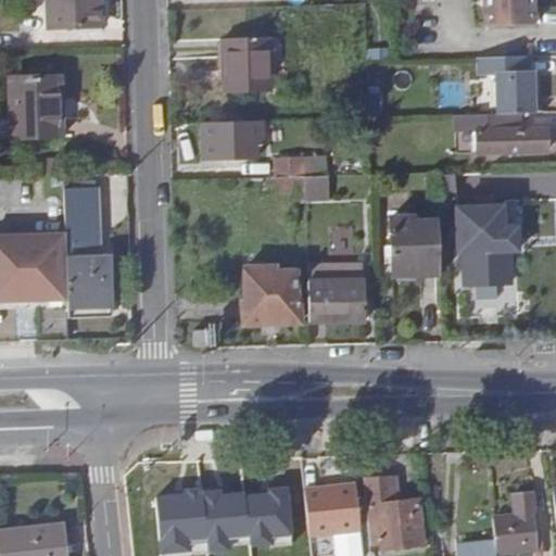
[(101,32),(99,0),(47,0),(48,27),(78,26),(78,33),(101,32)]
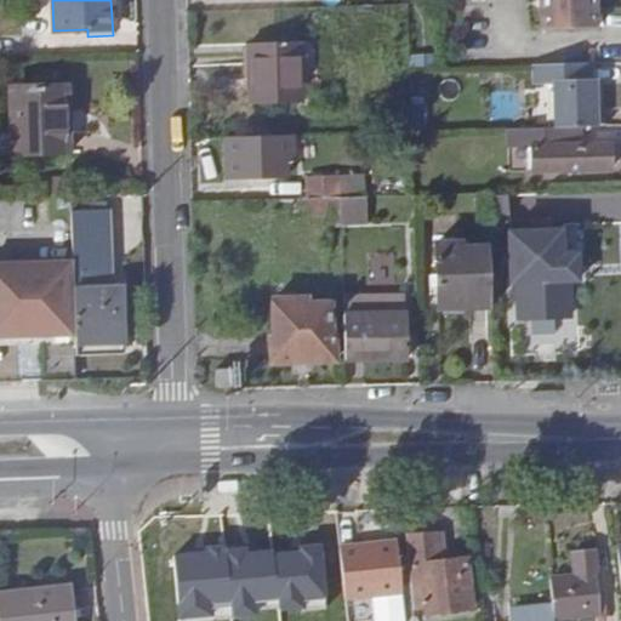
[(541,0),(543,30),(600,28),(598,0),(541,0)]
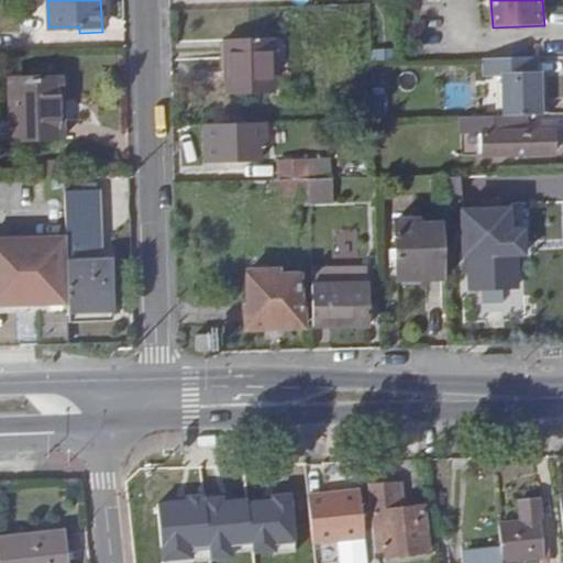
[(225,37),(227,92),(274,91),(272,35),(225,37)]
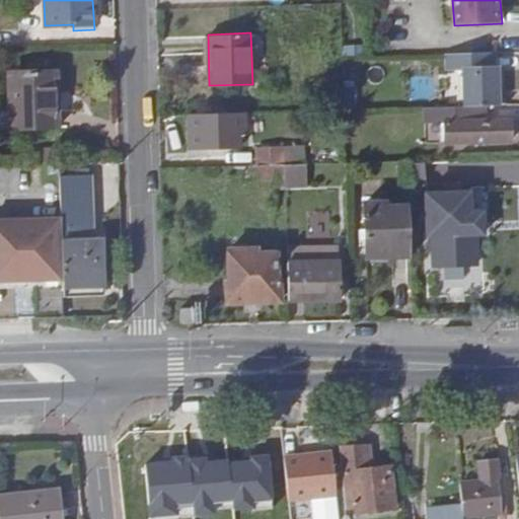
[(465,105),(484,104),(498,104),(497,69),(495,69),(495,52),(446,53),(446,70),(463,70),(465,105)]
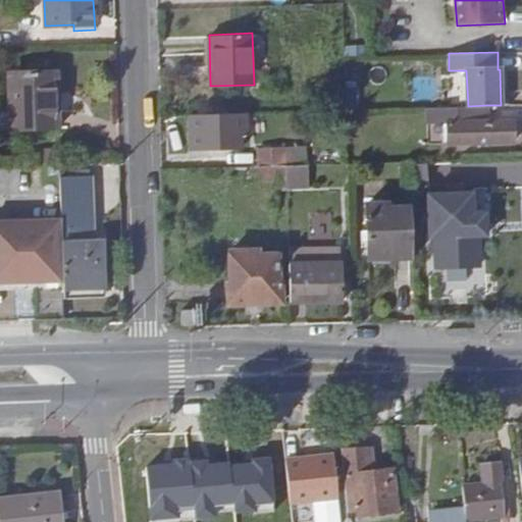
[(56,71),(12,72),(13,127),(57,126),(56,71)]
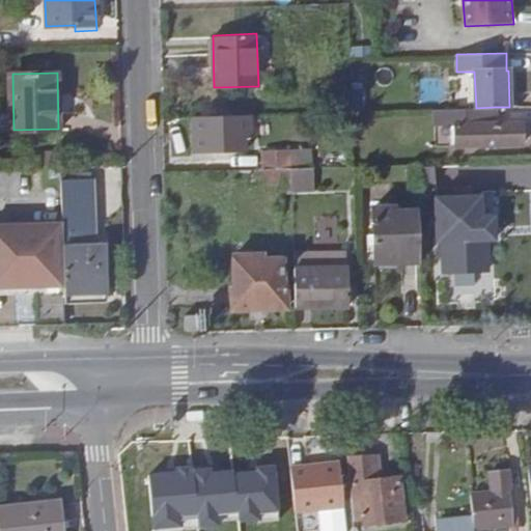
[(476,108),(466,108),(467,124),(455,126),(455,147),(523,145),(521,124),(495,124),(495,107),(476,108)]
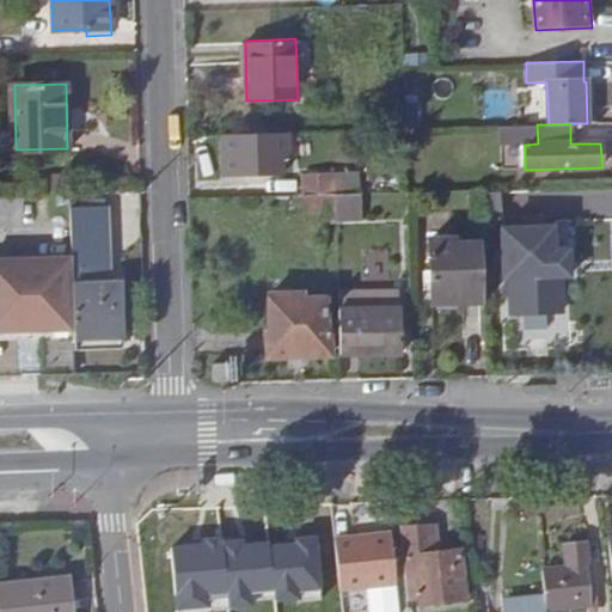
[(280,133),(224,134),(225,173),(281,175),(280,133)]
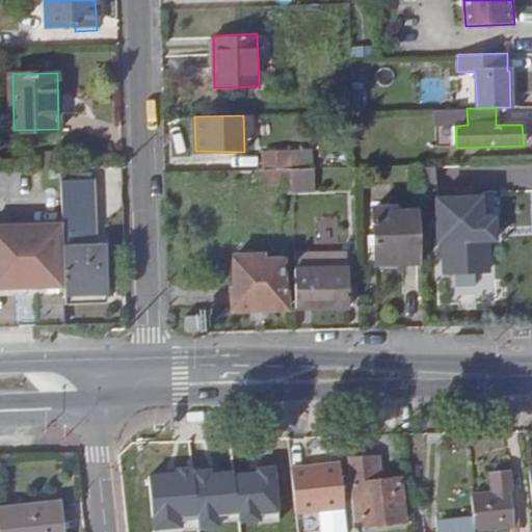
[(274,152),(275,169),(293,169),(302,168),(301,151),(274,152)]
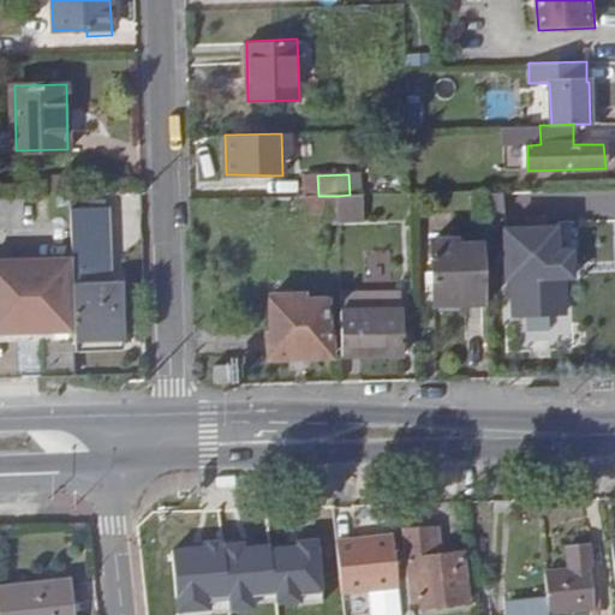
[(363,209),(363,195),(350,195),(339,196),(339,209),(363,209)]
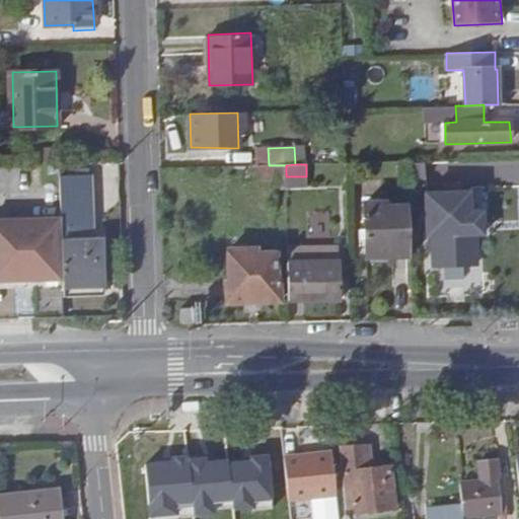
[(269,165),(258,165),(260,181),(279,181),(279,190),(286,190),(286,176),(286,165),(269,165)]
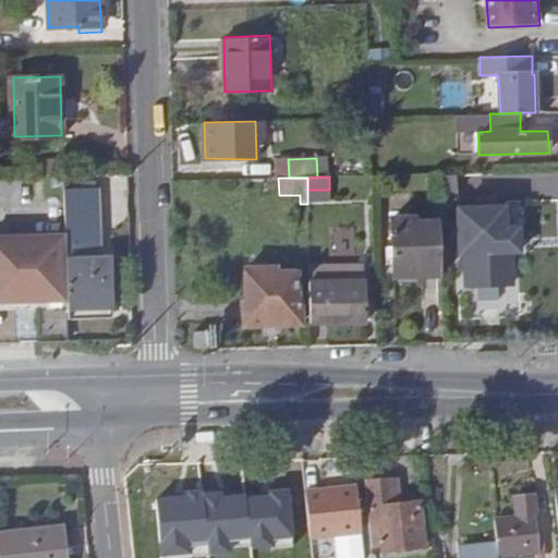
[(99,186),(65,187),(65,190),(68,258),(102,257),(99,186)]
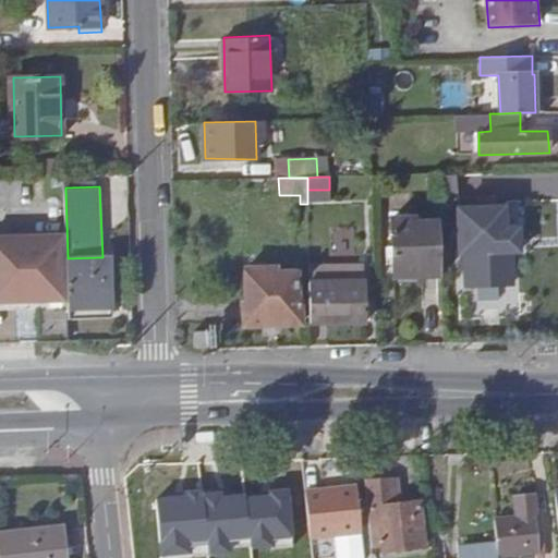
[(509,207),(459,209),(462,289),(516,286),(514,256),(523,256),(522,227),(510,227),(509,207)]
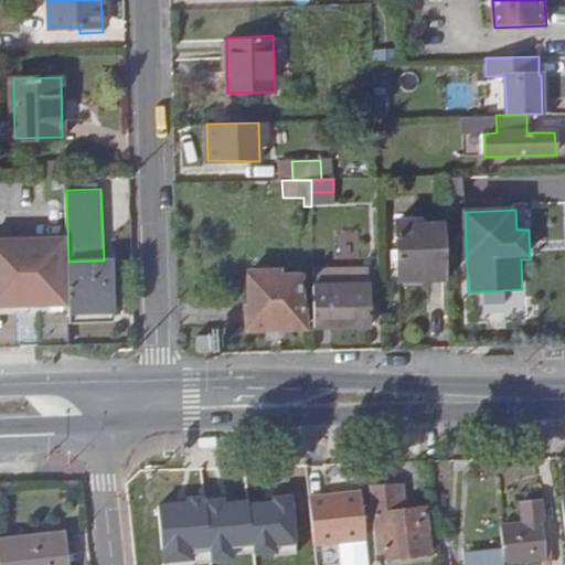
[(447,278),(446,224),(422,225),(423,221),(396,222),(398,280),(447,278)]
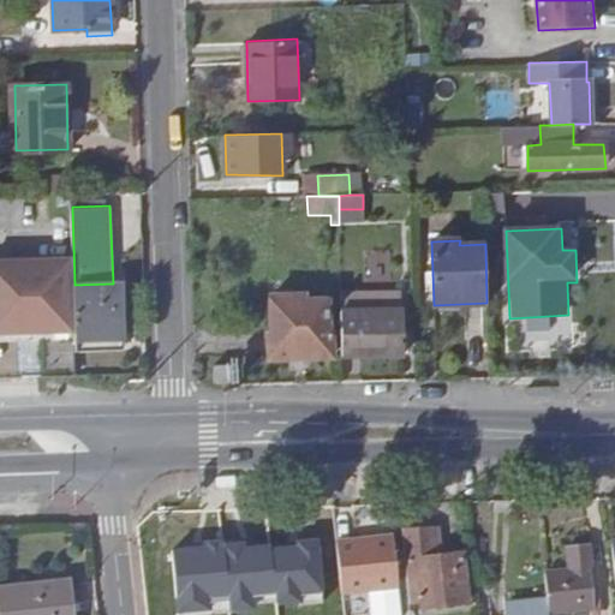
[(75,285),(73,264),(0,266),(0,340),(76,339),(75,285)]
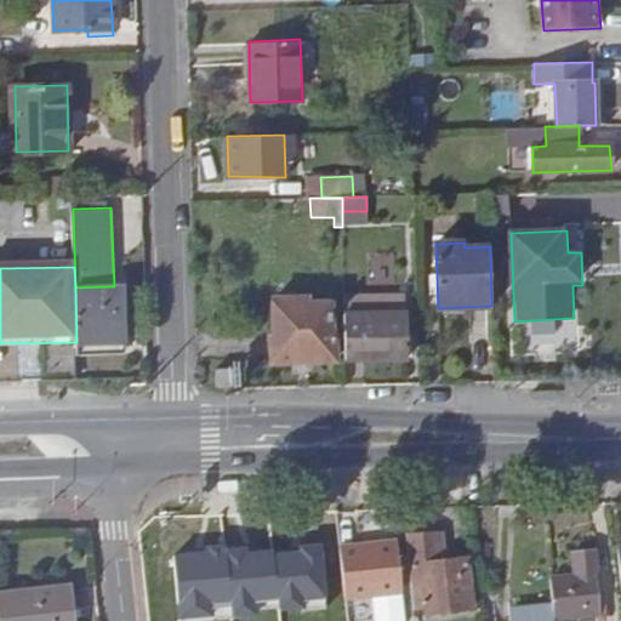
[(75,288),(77,342),(102,341),(126,341),(125,286),(114,286),(75,288)]
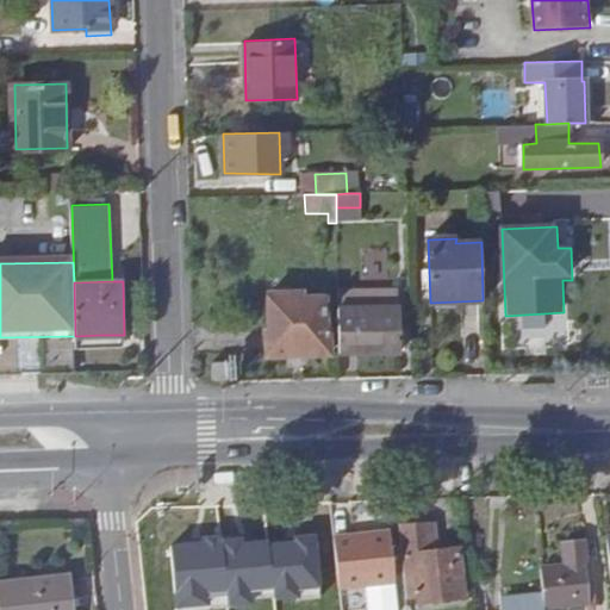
[(267,334),(267,358),(331,355),(329,331),(327,331),(327,303),(309,303),(309,294),(269,294),(271,332),(267,334)]
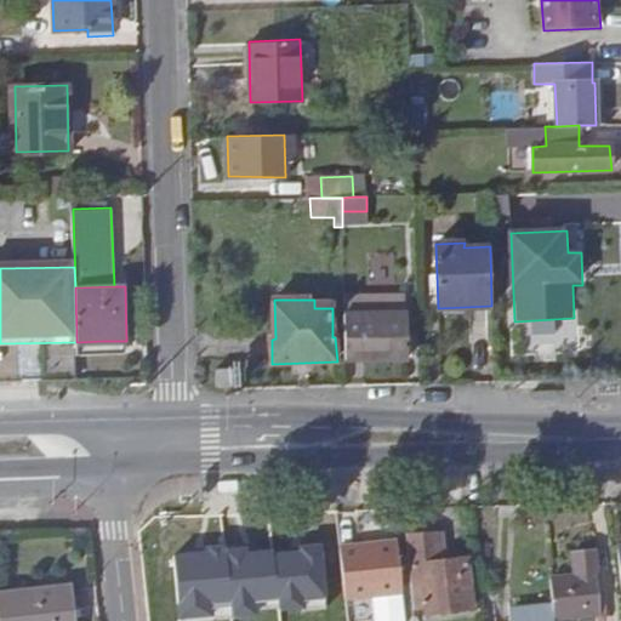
[(405,318),(345,320),(346,362),(406,360),(405,318)]
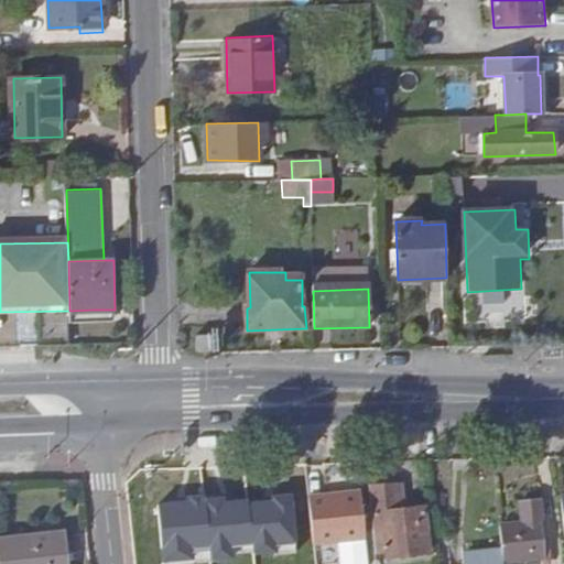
[(115,310),(93,310),(93,323),(115,323),(115,310)]
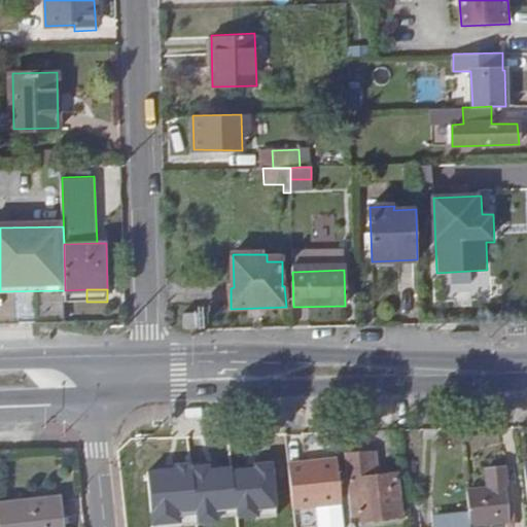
[(183,326),(179,330),(180,331),(201,330),(197,325),(197,311),(182,313),(183,326)]
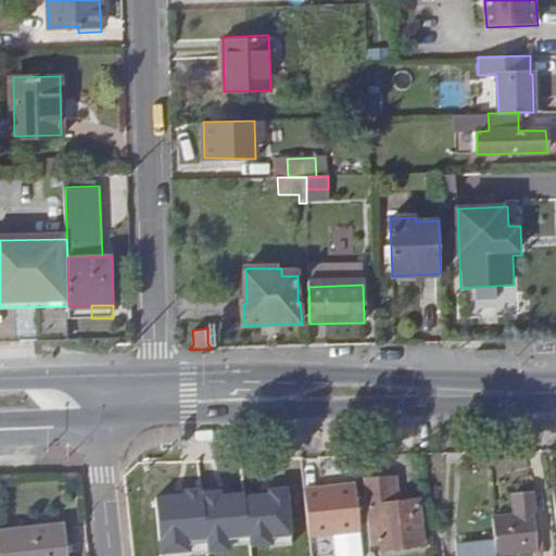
[(394,474),(363,478),(371,551),(422,546),(418,501),(397,503),(394,474)]
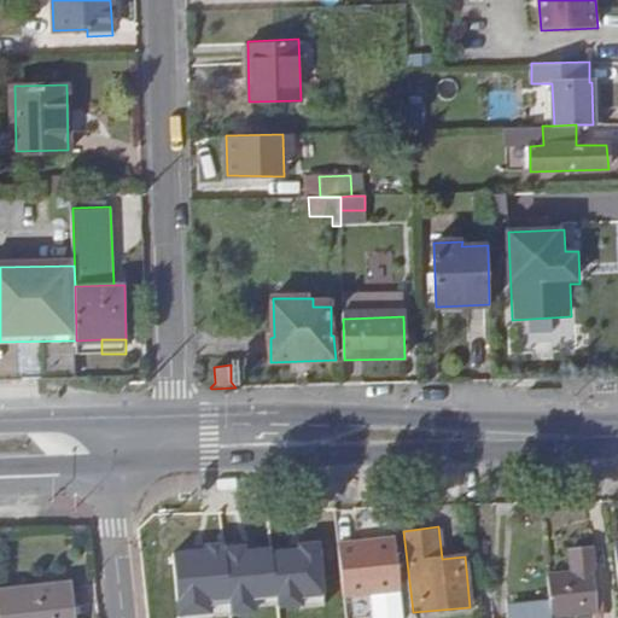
[(394,536),(336,543),(340,596),(400,589),(394,536)]
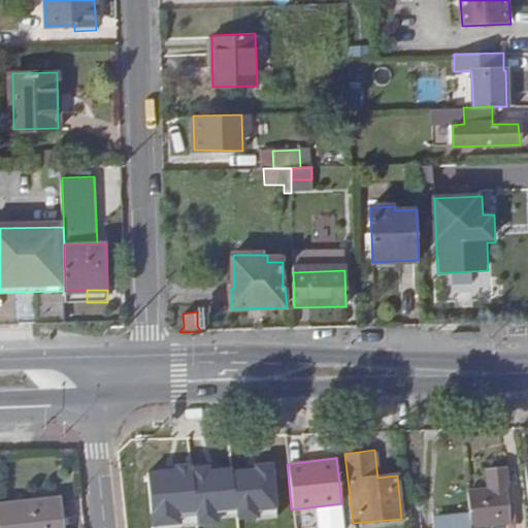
[(255,468),(234,470),(238,518),(279,516),(275,463),(254,464),(255,468)]
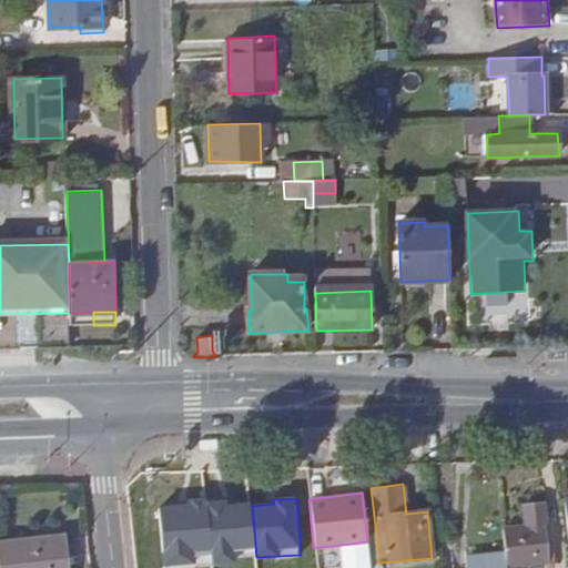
[(523,526),(501,528),(504,553),(505,563),(544,559),(545,567),(548,567),(554,567),(553,539),(543,540),(539,500),(520,501),(523,526)]
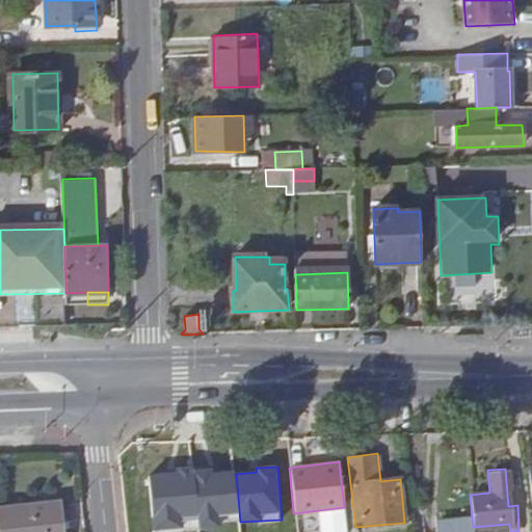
[(212,471),(195,472),(198,525),(240,522),(236,474),(213,475),(212,471)]
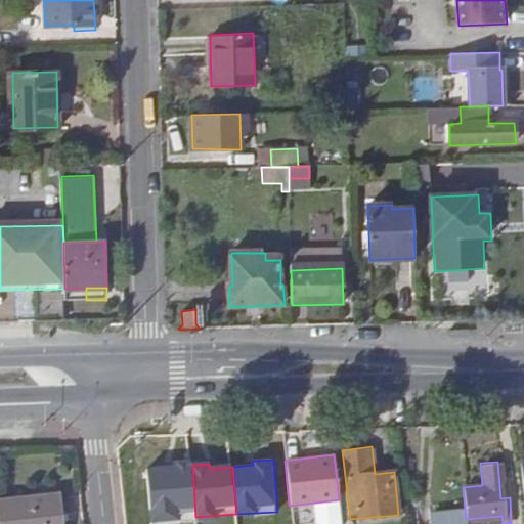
[(192,465),(145,468),(149,523),(171,523),(197,523),(195,517),(192,465)]
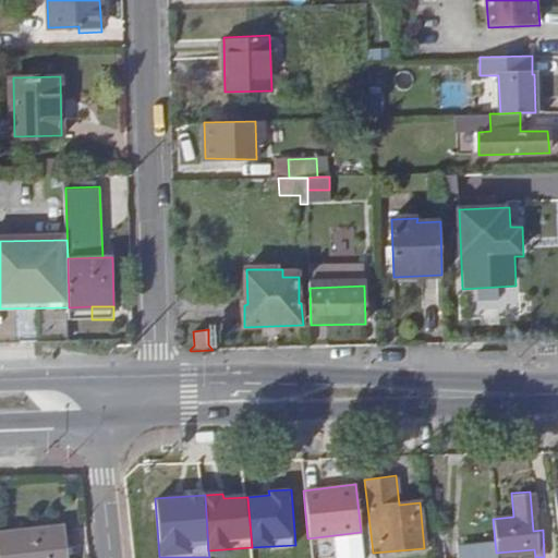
[(0,557),(67,557),(64,528),(0,534),(0,557)]
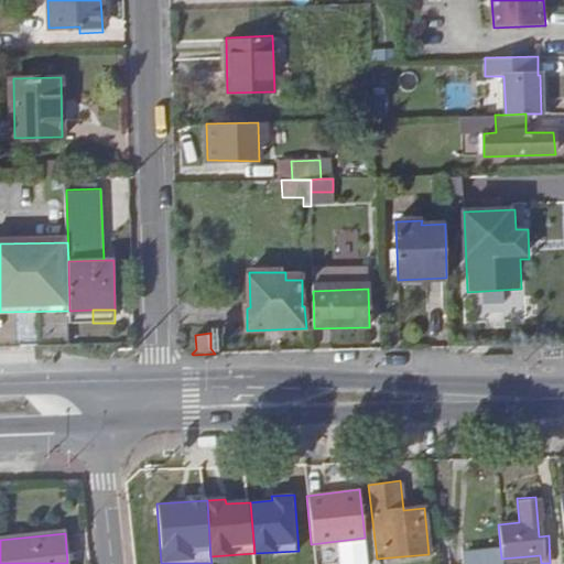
[(501,563),(501,559),(500,549),(463,553),(464,563),(501,563)]
